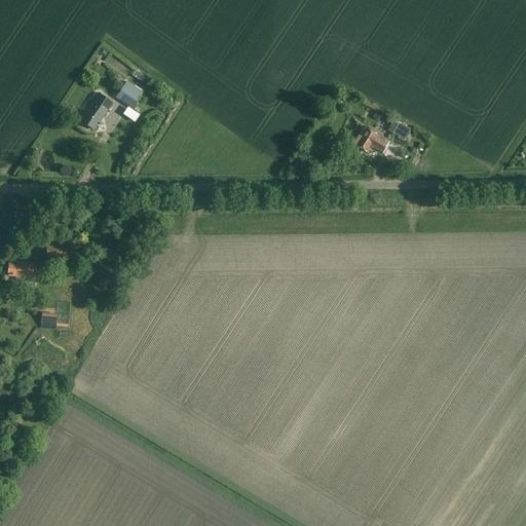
[(128,75),(139,82),(144,75),(134,68),(128,75)]
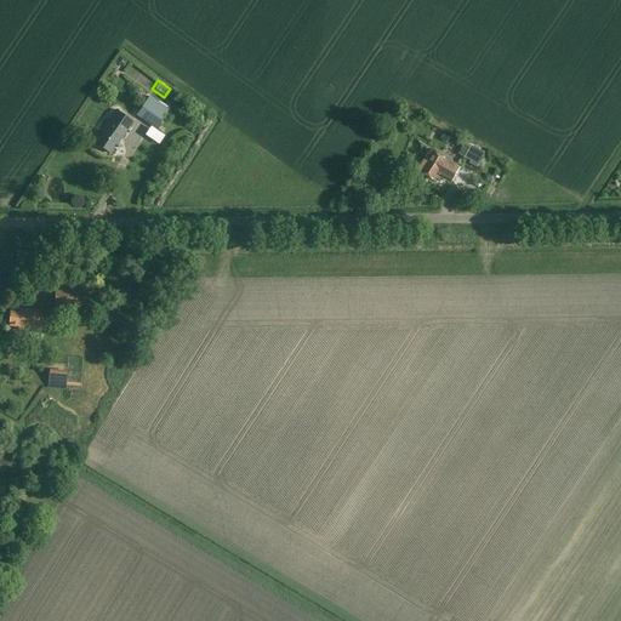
[(167,110),(148,97),(137,115),(155,130),(167,110)]
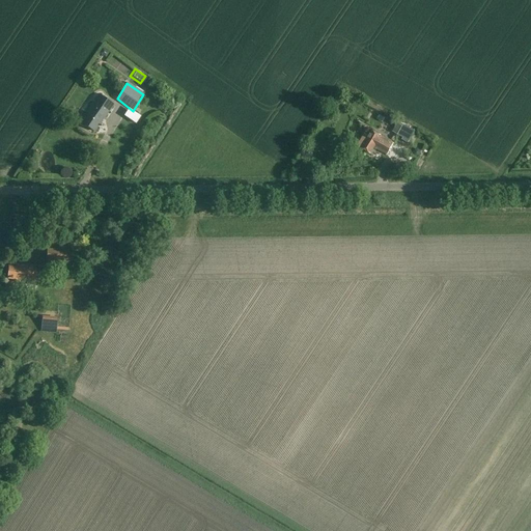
[(114,105),(100,94),(86,113),(87,114),(82,123),(94,132),(105,117),(106,117),(114,105)]
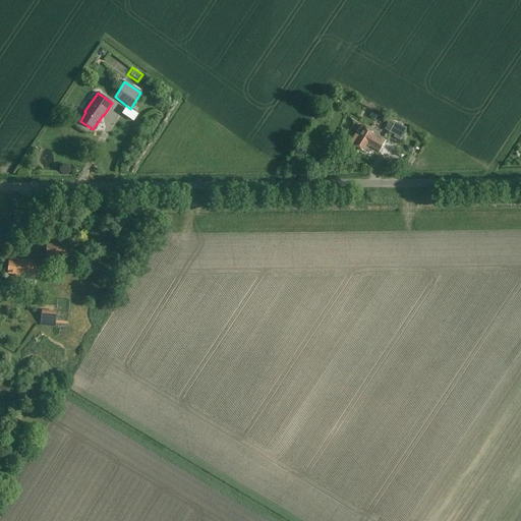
[(407,129),(395,123),(390,132),(396,135),(395,137),(401,140),(407,129)]
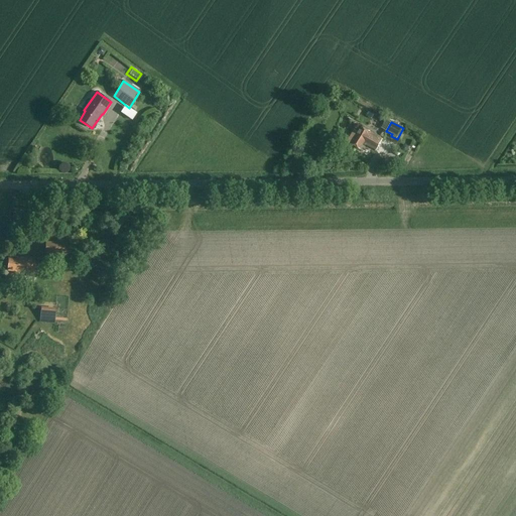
[(370,131),(362,127),(359,132),(355,130),(348,142),(361,149),(364,144),(376,151),(383,139),(370,132),(370,131)]
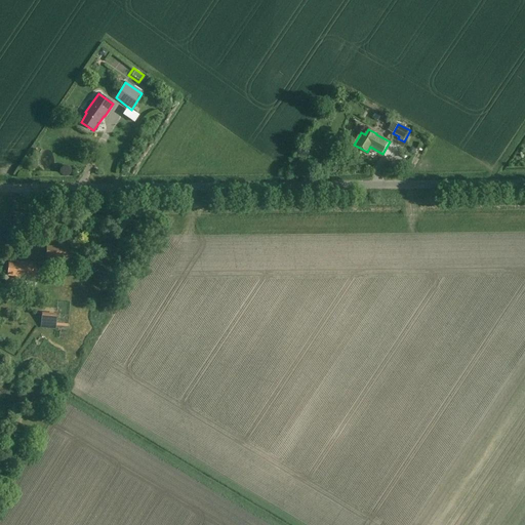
[(70,239),(47,237),(45,258),(68,260),(70,239)]
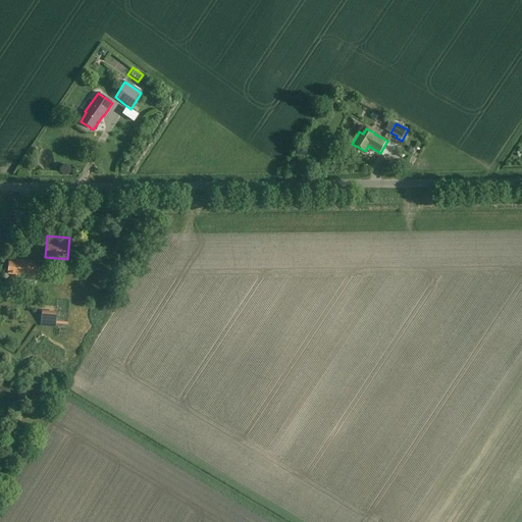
[(16,277),(34,278),(35,261),(25,260),(25,262),(23,262),(23,261),(9,260),(8,274),(16,274),(16,277)]
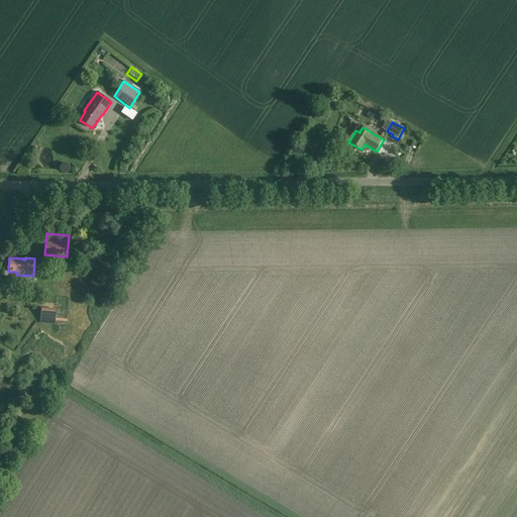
[(54,285),(53,293),(64,294),(64,286),(54,285)]
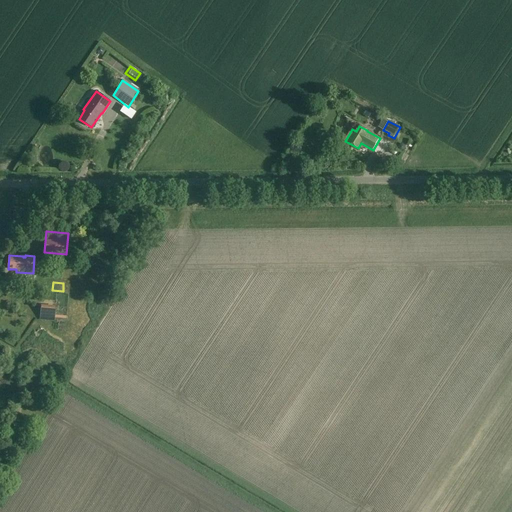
All buildings are outlined.
